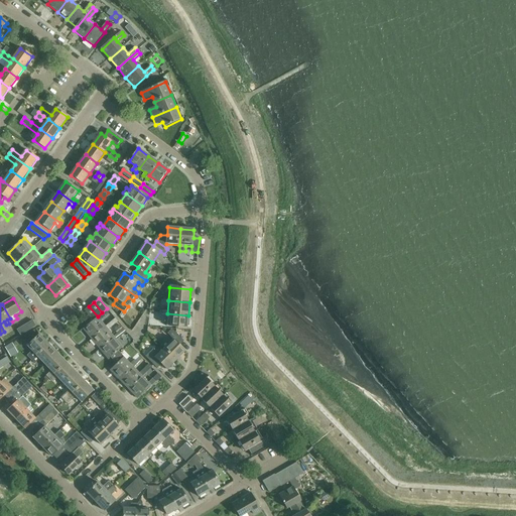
[(98,316),(89,306),(85,310),(93,320),(97,317),(98,316)]
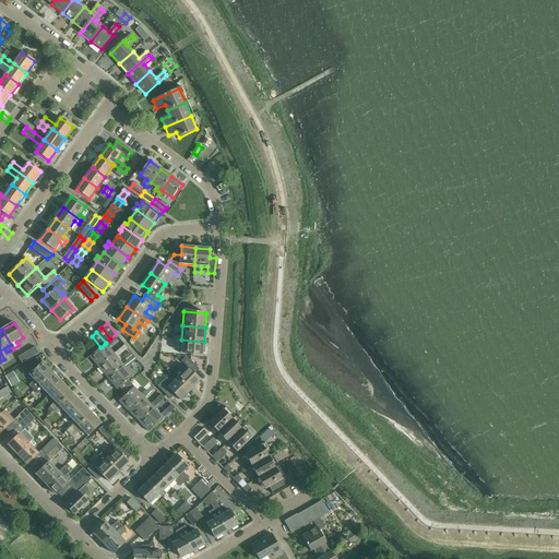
[(116,334),(110,339),(106,343),(105,344),(106,344),(90,357),(99,368),(115,355),(115,354),(108,347),(119,339),(116,334)]
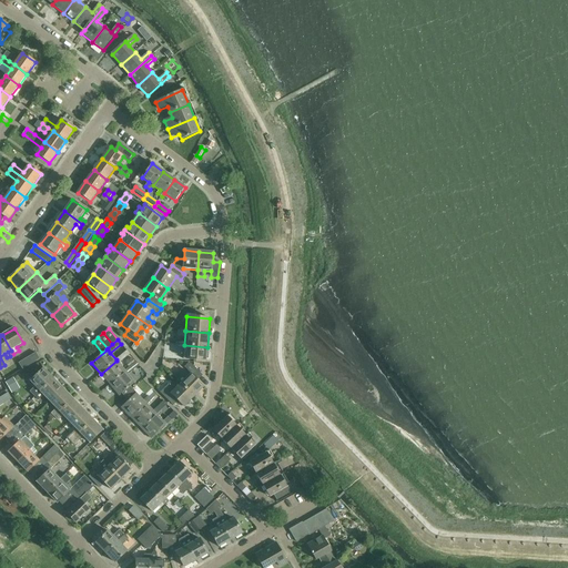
[(208,347),(184,345),(183,359),(206,362),(208,347)]
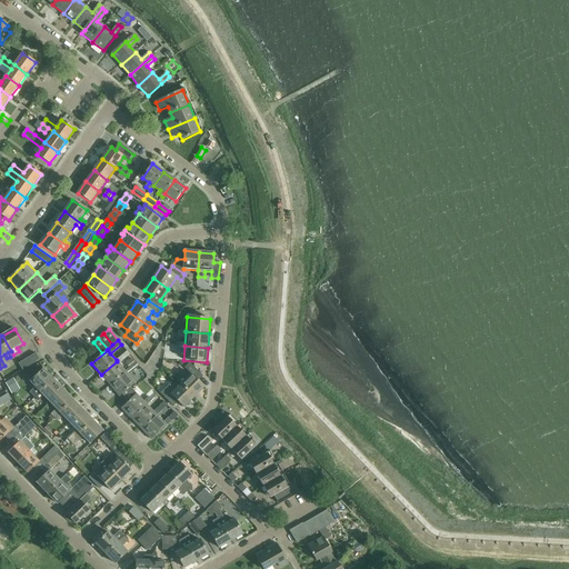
[(126,372),(126,371),(119,365),(130,356),(127,351),(117,360),(117,361),(101,375),(110,386),(126,372)]
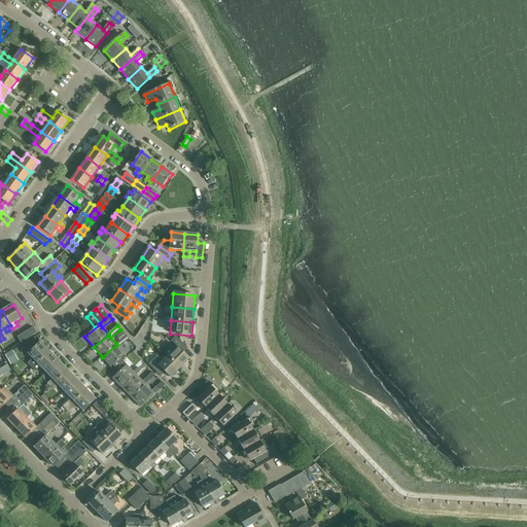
[(21,343),(37,334),(33,327),(18,337),(21,343)]
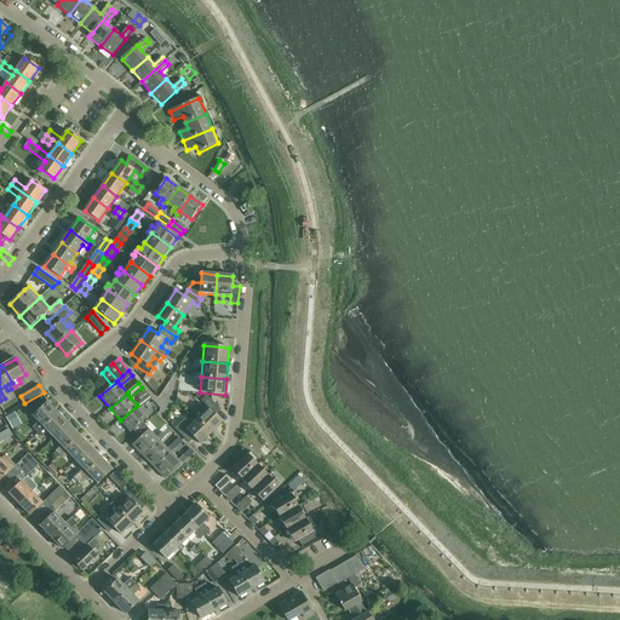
[(130,432),(133,430),(142,423),(148,418),(141,409),(153,400),(149,395),(137,405),(137,406),(120,420),(130,432)]
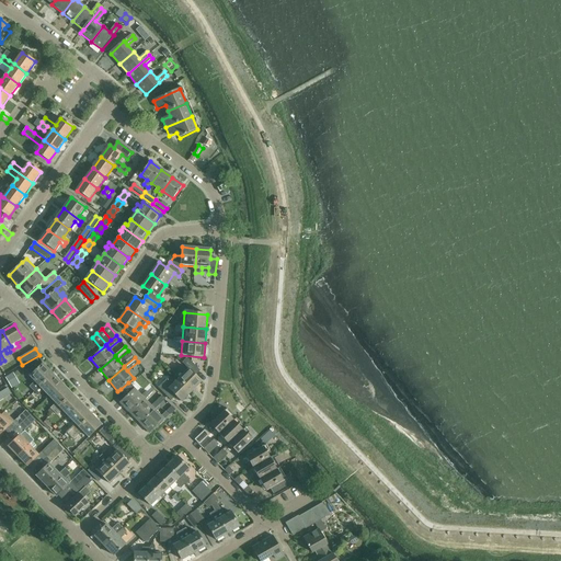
[(173,374),(179,379),(192,392),(202,382),(196,376),(201,371),(189,359),(183,364),(189,369),(183,376),(176,369),(173,374)]
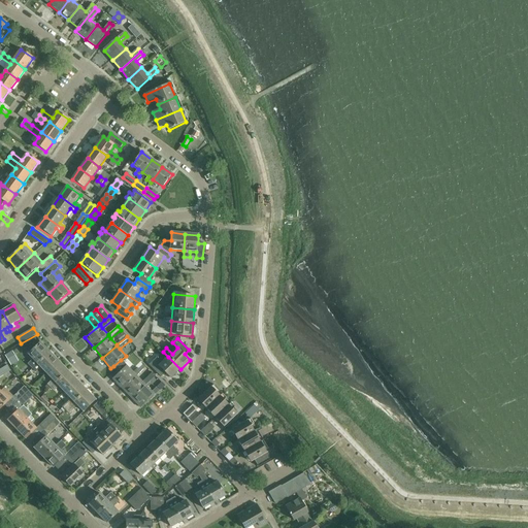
[(32,369),(50,352),(40,342),(28,355),(34,361),(29,366),(32,369)]
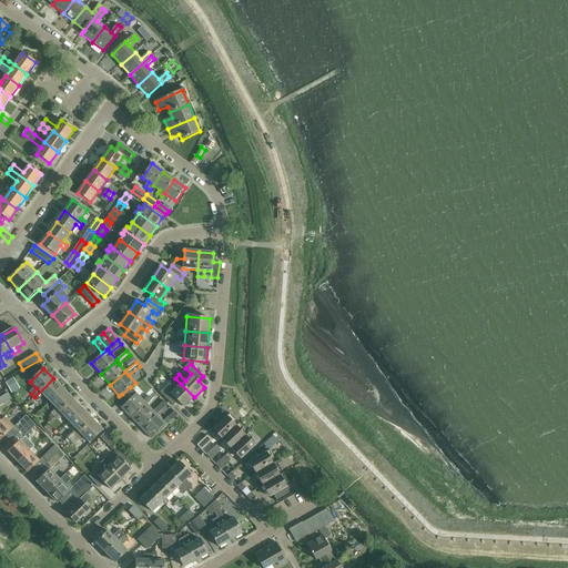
[(50,402),(63,389),(53,378),(34,397),(38,401),(43,395),(50,402)]
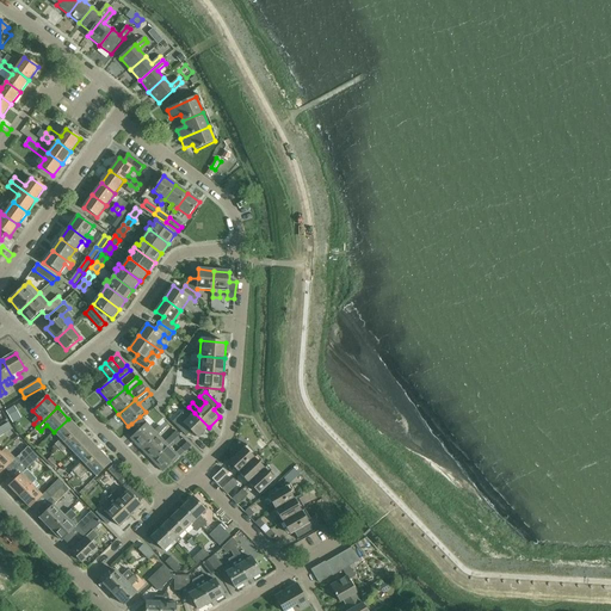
[(109,407),(103,413),(110,421),(117,415),(109,407)]
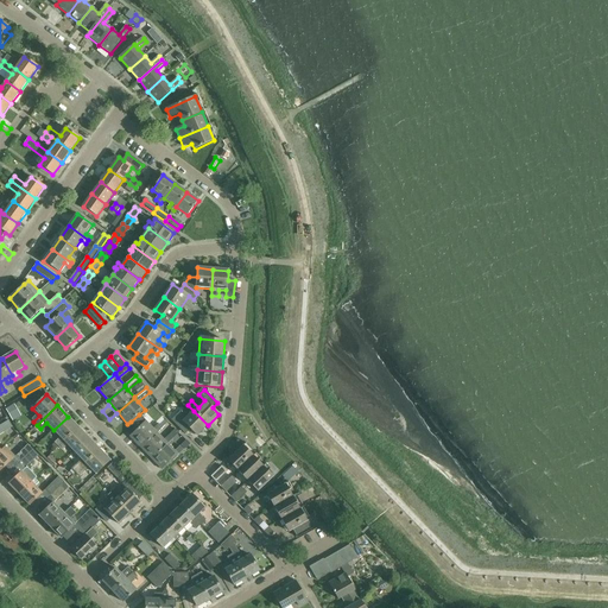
[(12,418),(19,413),(14,406),(7,411),(12,418)]
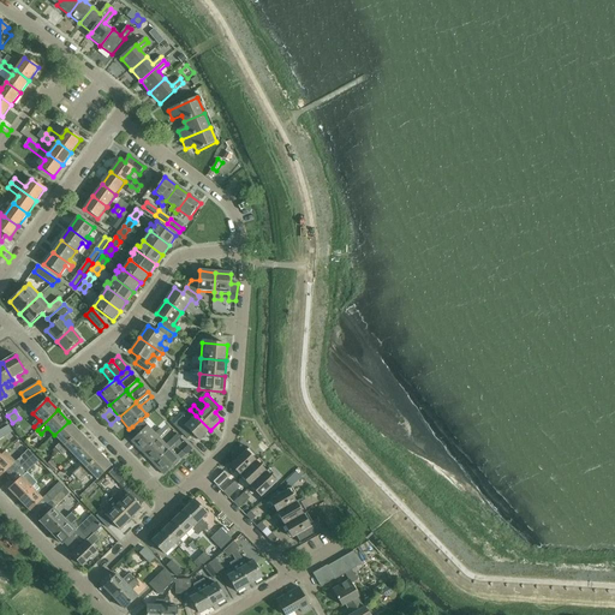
[(159,413),(150,419),(156,428),(165,423),(159,413)]
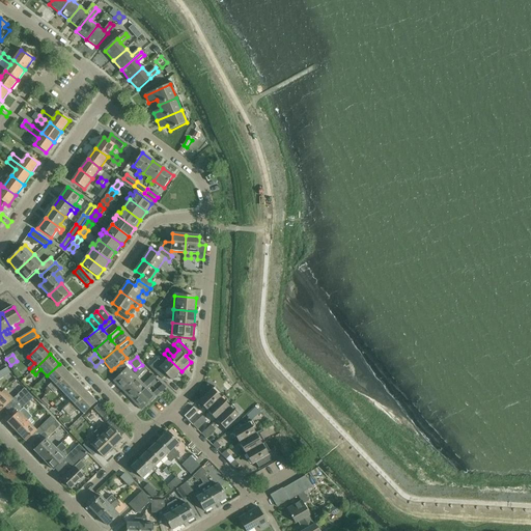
[(182,371),(169,359),(164,364),(159,359),(149,367),(162,380),(166,375),(172,381),(182,371)]
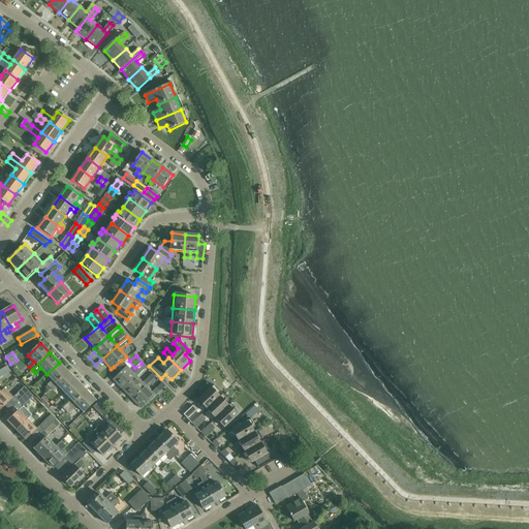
[(113,380),(122,390),(136,376),(136,377),(142,373),(138,369),(133,374),(121,361),(114,367),(120,373),(113,380)]
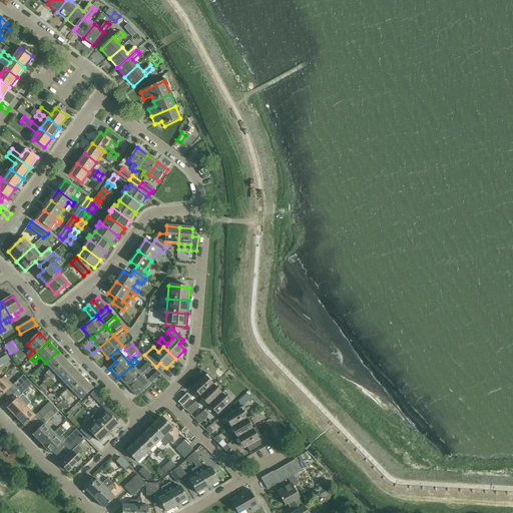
[(49,377),(66,361),(57,352),(45,363),(51,369),(46,374),(49,377)]
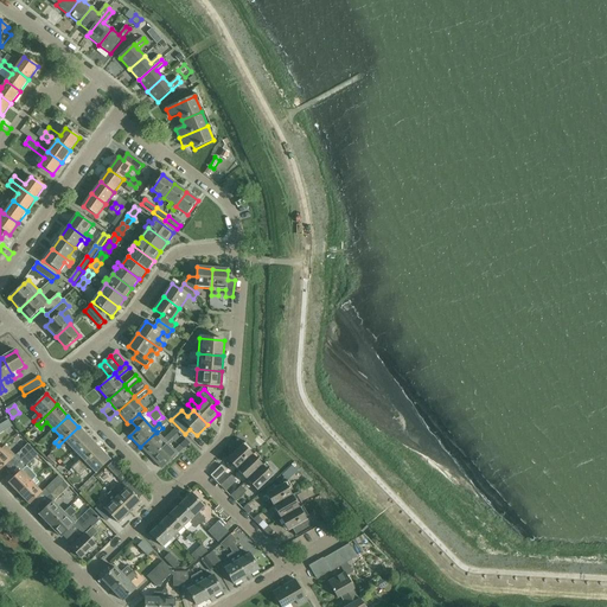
[(0,451),(1,451),(0,449),(0,434),(12,427),(8,421),(0,425),(0,451)]
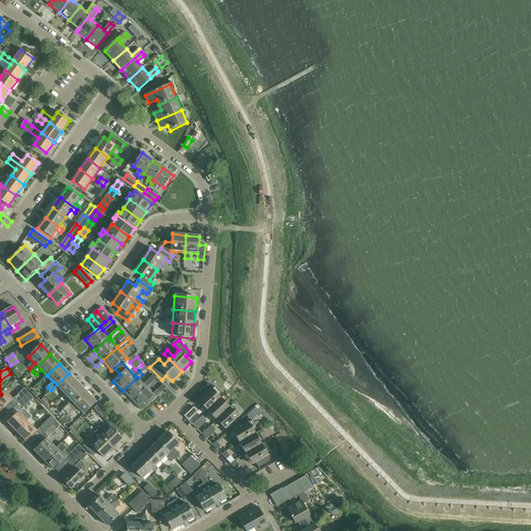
[(68,373),(51,390),(54,394),(59,389),(65,395),(78,383),(68,373)]
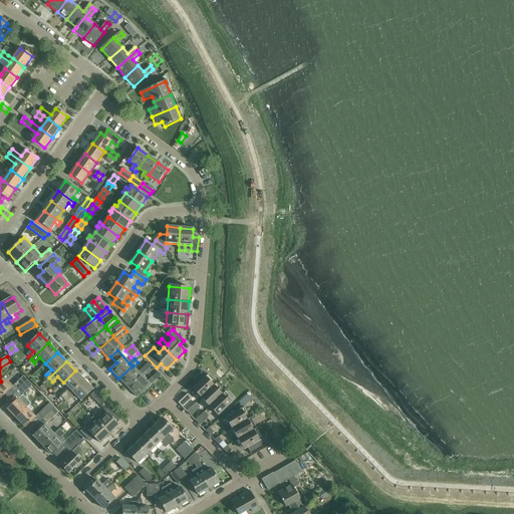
[(133,365),(118,378),(127,388),(142,374),(142,375),(152,366),(149,363),(139,372),(133,366),(133,365)]
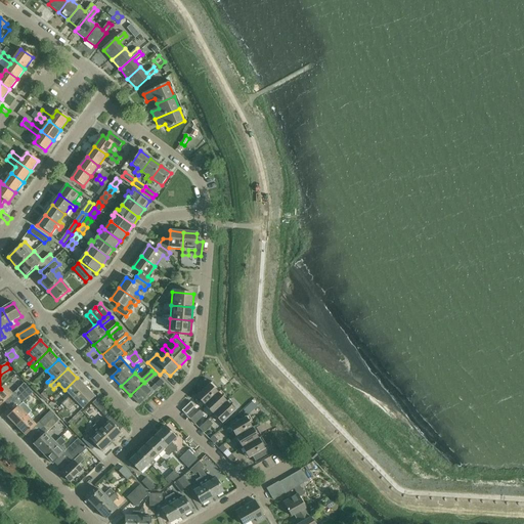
[(66,407),(86,388),(77,378),(64,390),(71,396),(62,404),(66,407)]
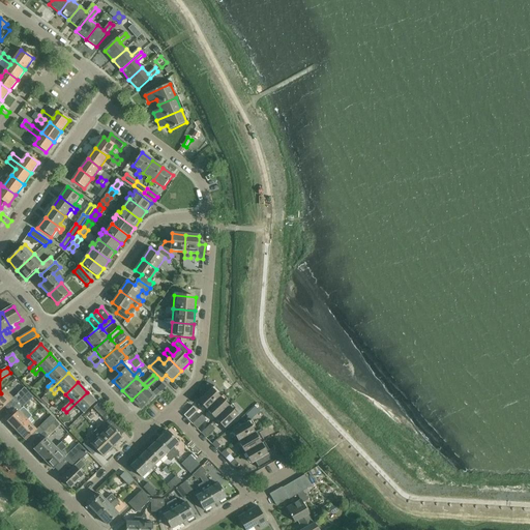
[(207,411),(223,396),(213,387),(211,388),(208,384),(201,391),(205,395),(199,402),(207,411)]
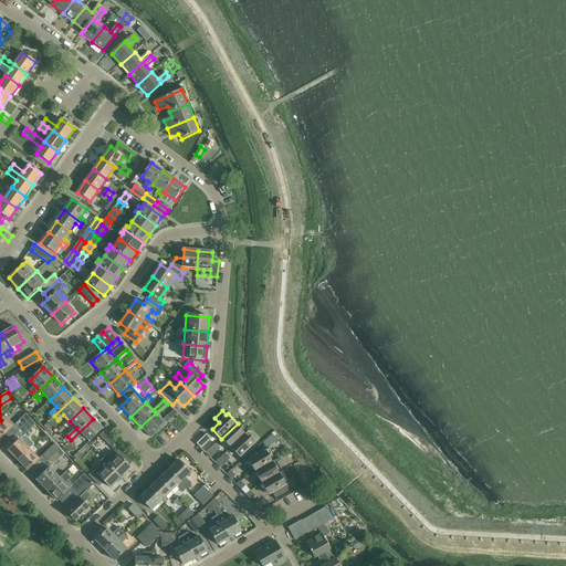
[(163,420),(156,413),(156,412),(140,427),(150,438),(166,423),(166,425),(171,419),(168,416),(163,420)]
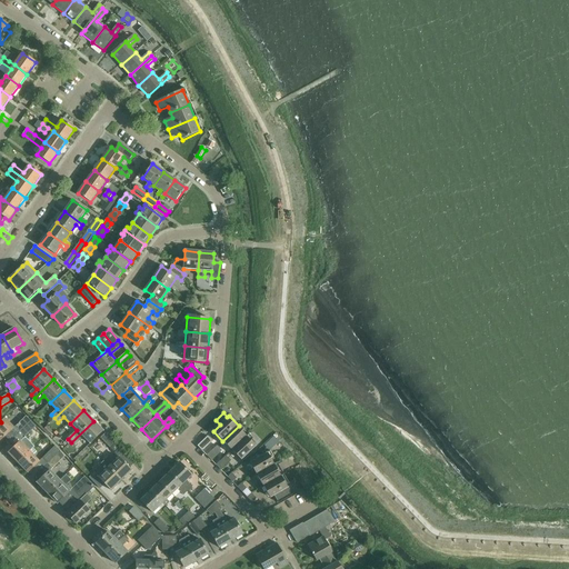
[(0,422),(0,441),(6,437),(10,442),(18,435),(31,422),(26,417),(15,428),(5,418),(1,422),(0,422)]
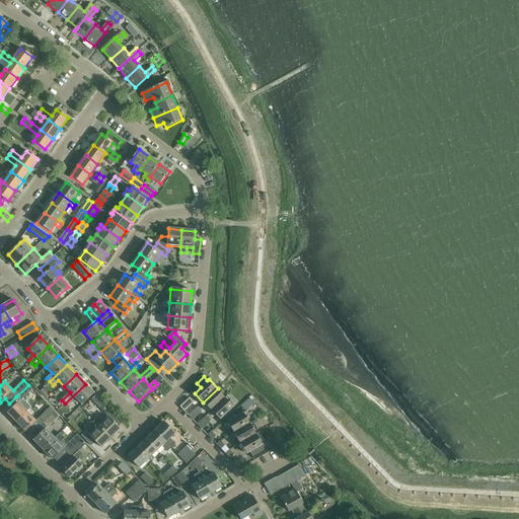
[(85,384),(65,403),(68,408),(76,399),(82,405),(94,393),(85,384)]
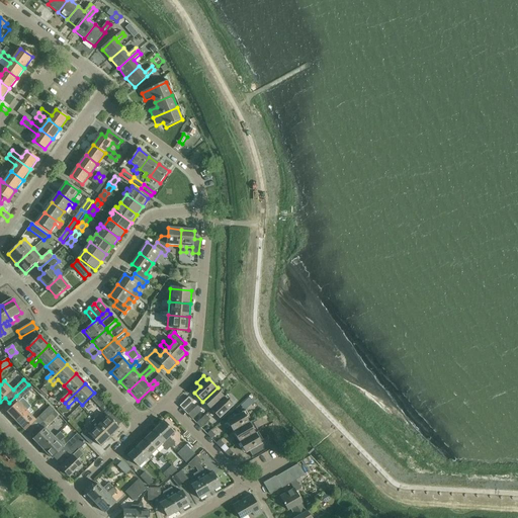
[(28,384),(16,396),(21,400),(32,389),(28,384)]
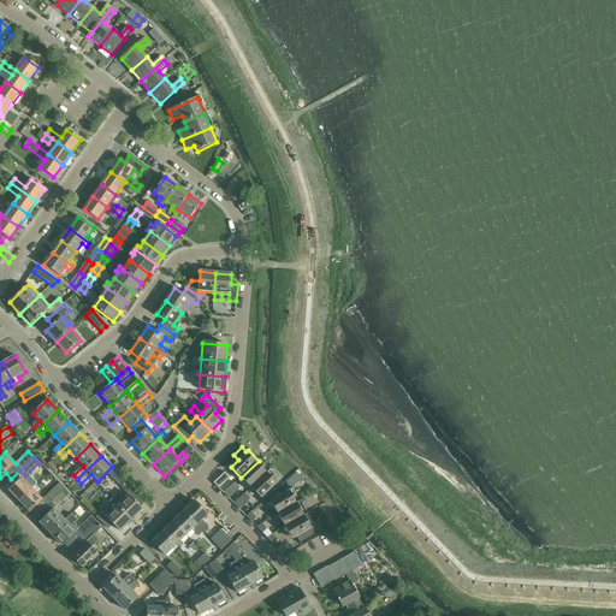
[(241,478),(252,487),(267,473),(261,467),(264,466),(259,461),(241,478)]
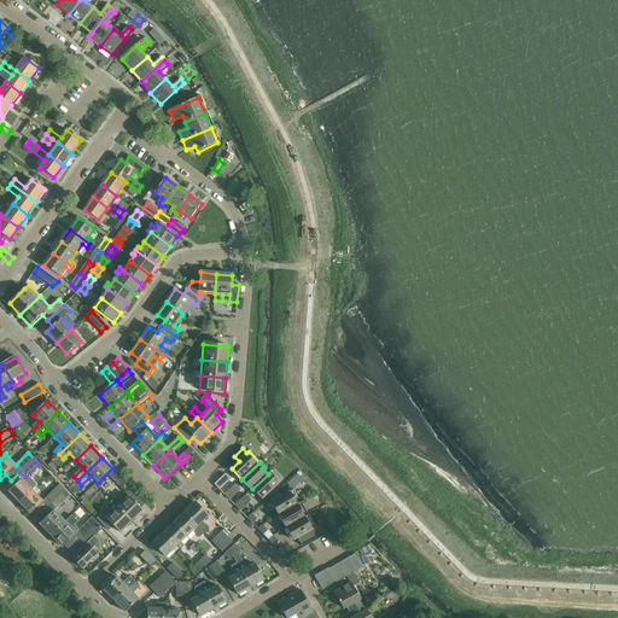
[(115,471),(110,476),(120,487),(124,481),(115,471)]
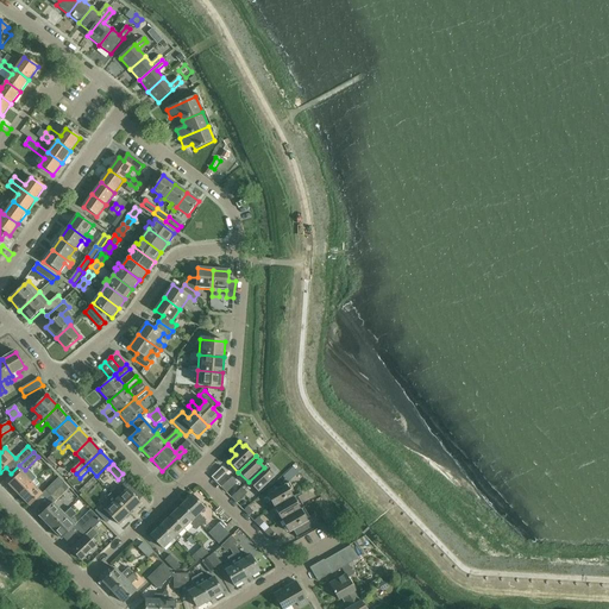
[(217,483),(227,473),(223,468),(211,478),(217,483)]
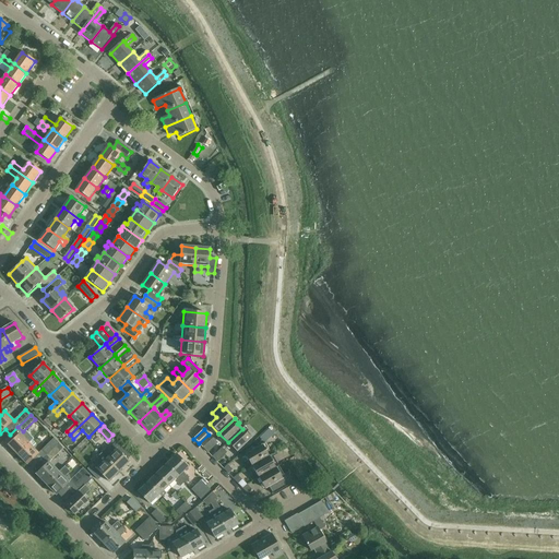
[(251,439),(242,429),(228,442),(237,452),(251,439)]
